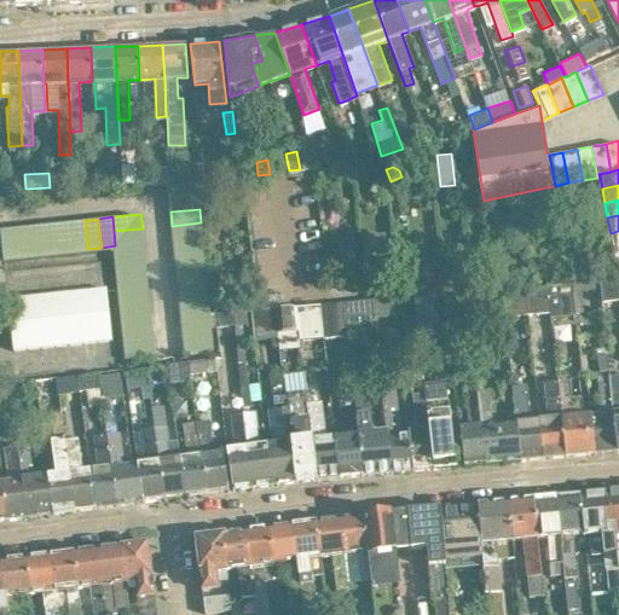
[(85,220),(70,221),(74,250),(87,249),(85,220)]
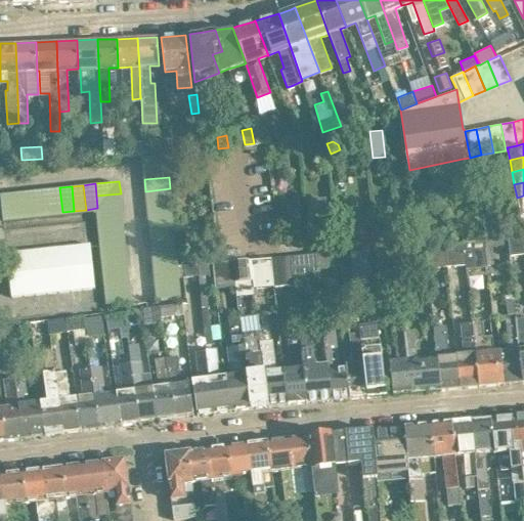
[(59,187),(47,188),(50,213),(62,212),(59,187)]
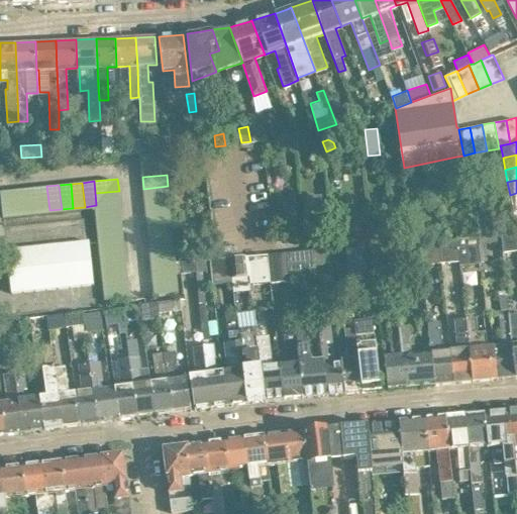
[(46,186),(35,187),(37,211),(49,210),(46,186)]
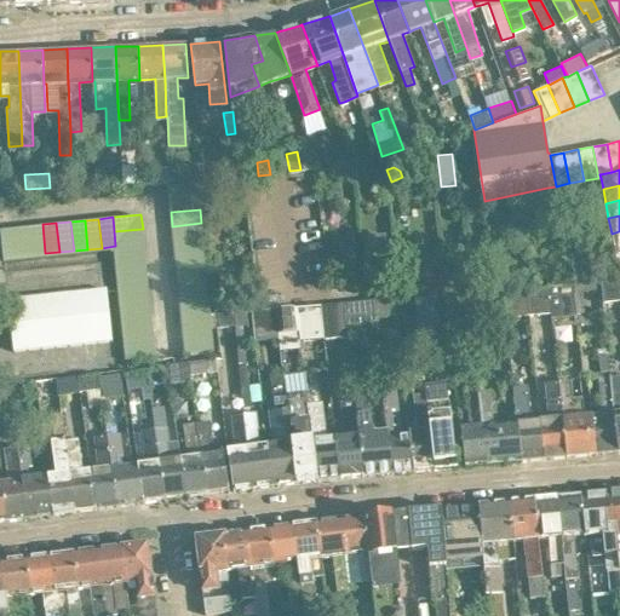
[(172,226),(173,240),(202,237),(201,223),(172,226)]
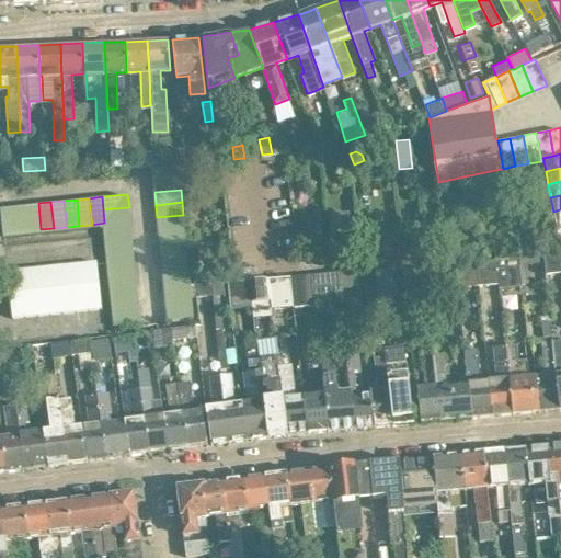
[(38,203),(25,205),(29,231),(41,229),(38,203)]
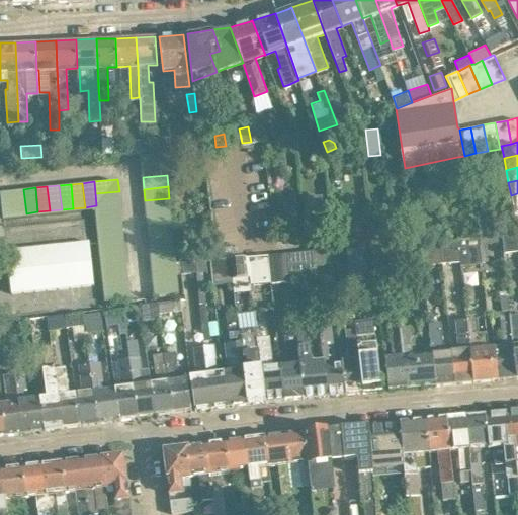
[(23,189),(11,190),(14,215),(26,213),(23,189)]
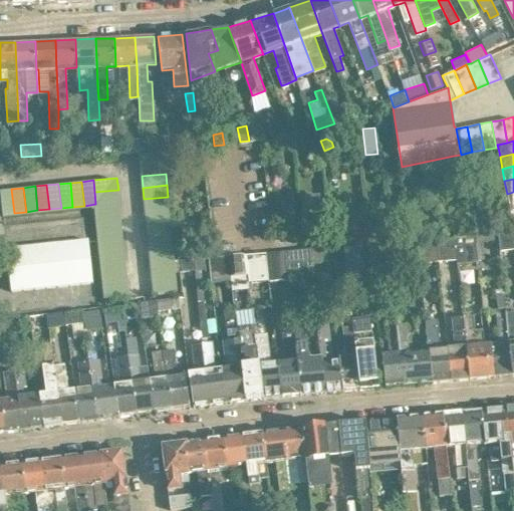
[(0,191),(2,214),(14,213),(11,189),(0,190),(0,191)]
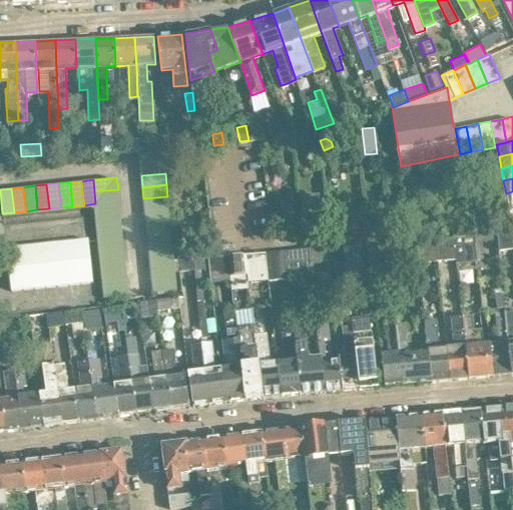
[(119,200),(118,189),(94,191),(95,203),(119,200)]
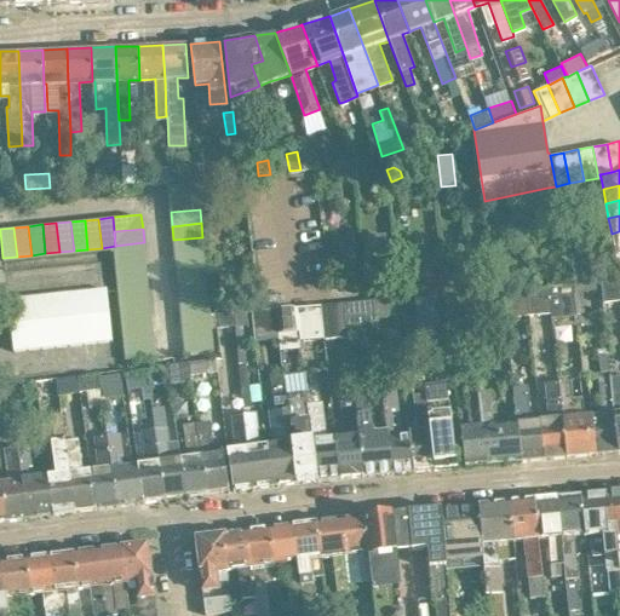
[(173,240),(174,254),(204,251),(202,237),(173,240)]
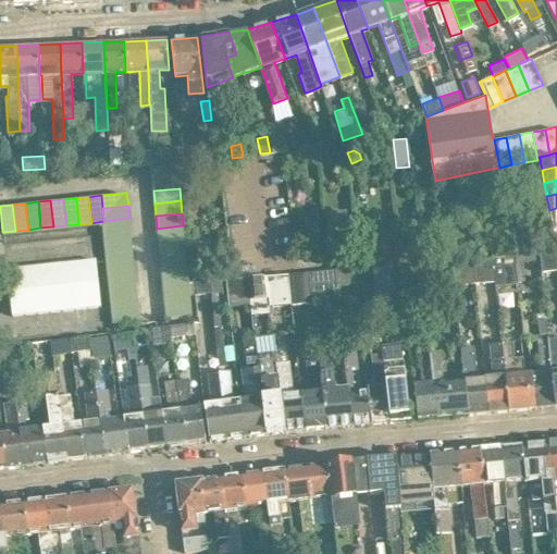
[(103,221),(104,234),(131,231),(130,218),(103,221)]
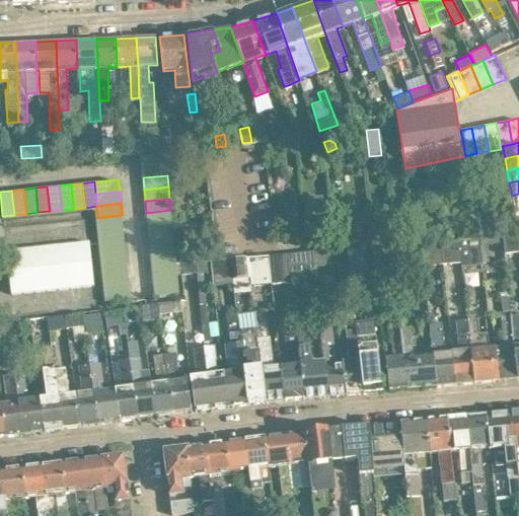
[(146,213),(147,224),(171,222),(170,210),(146,213)]
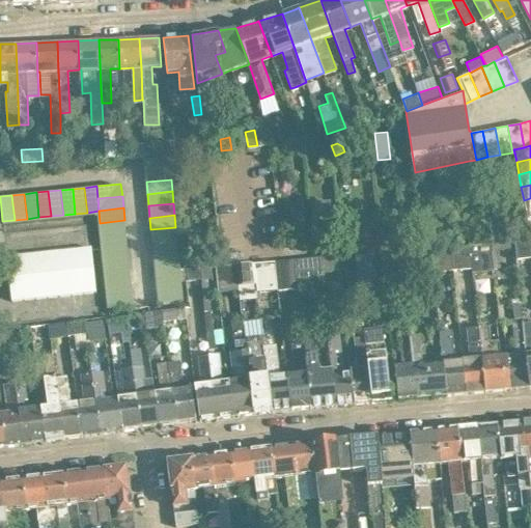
[(126,232),(124,220),(100,223),(101,234),(126,232)]
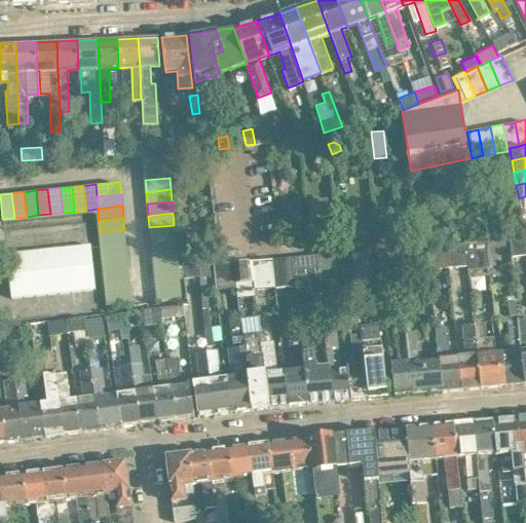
[(367,223),(337,226),(338,237),(350,236),(368,234),(367,223)]
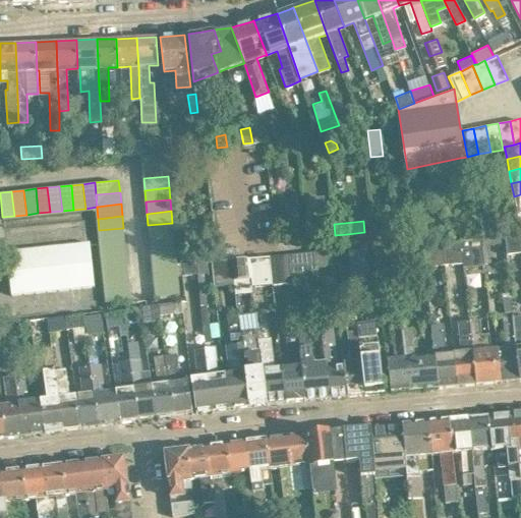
[(99,230),(100,242),(125,239),(123,228),(99,230)]
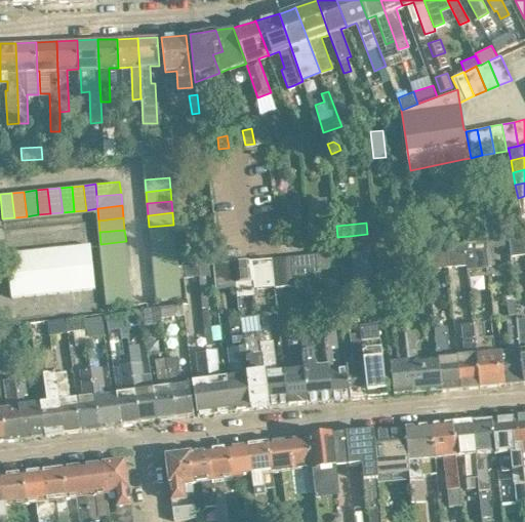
[(524,235),(509,238),(511,255),(524,253),(524,235)]
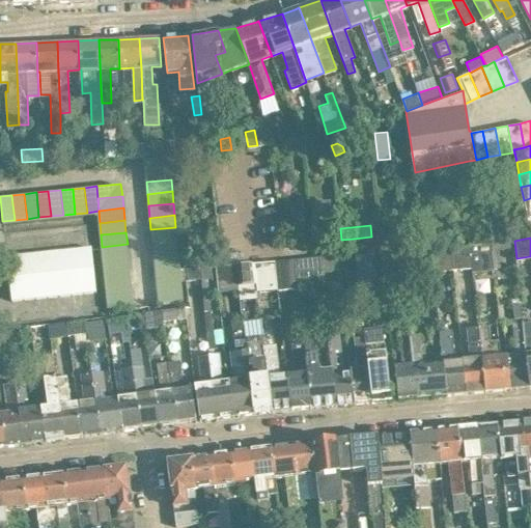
[(151,242),(154,254),(178,251),(176,240),(151,242)]
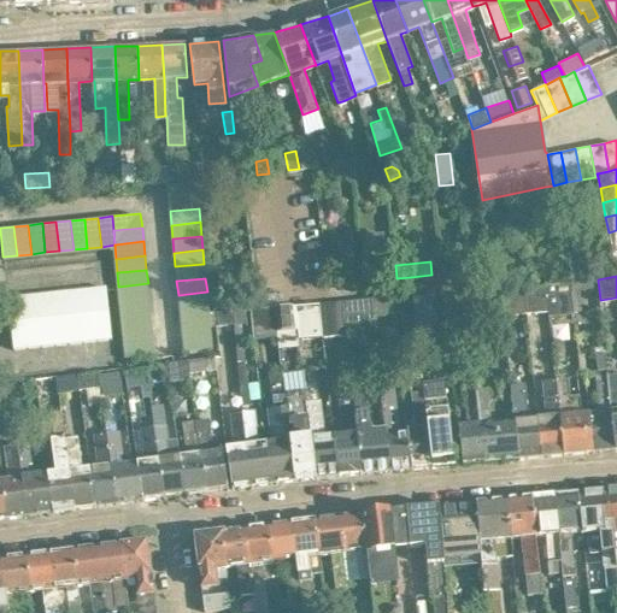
[(595,280),(571,282),(574,312),(581,312),(579,289),(597,288),(595,280)]
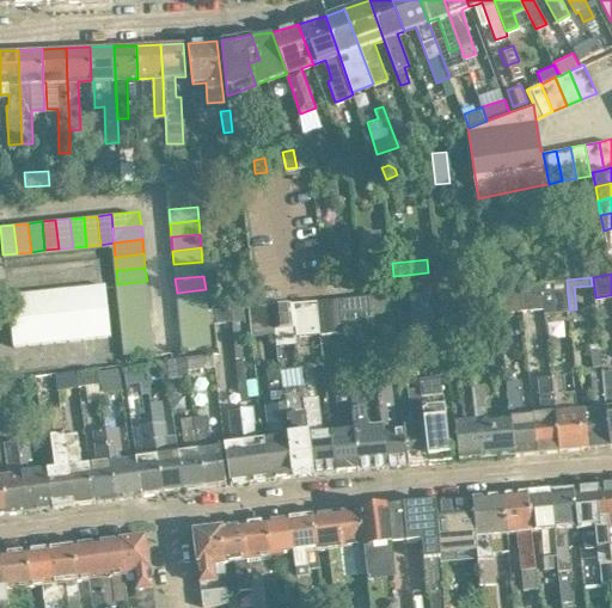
[(545,312),(569,309),(567,280),(542,282),(545,307),(545,312)]
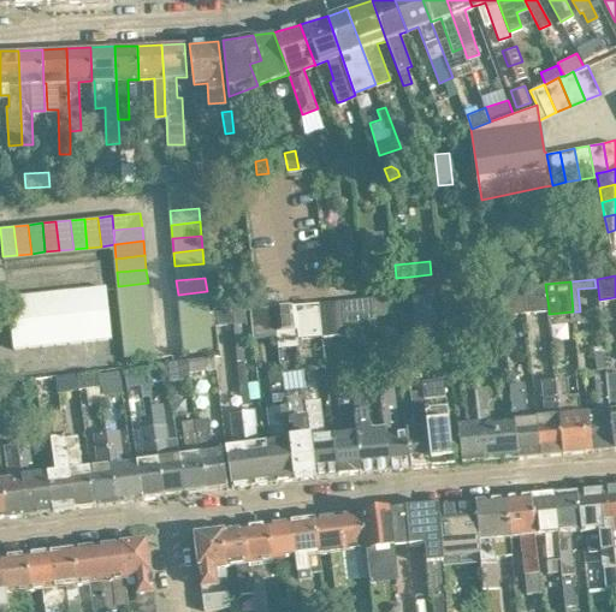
[(93,284),(95,312),(110,310),(106,283),(93,284)]
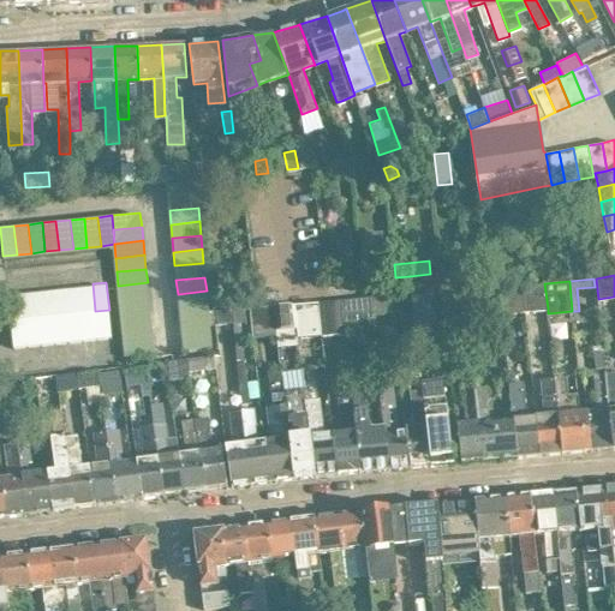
[(149,297),(148,282),(118,286),(120,300),(149,297)]
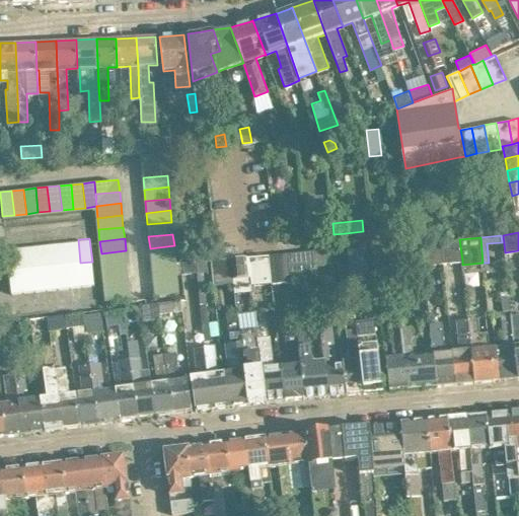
[(78,239),(66,241),(68,264),(80,263),(78,239)]
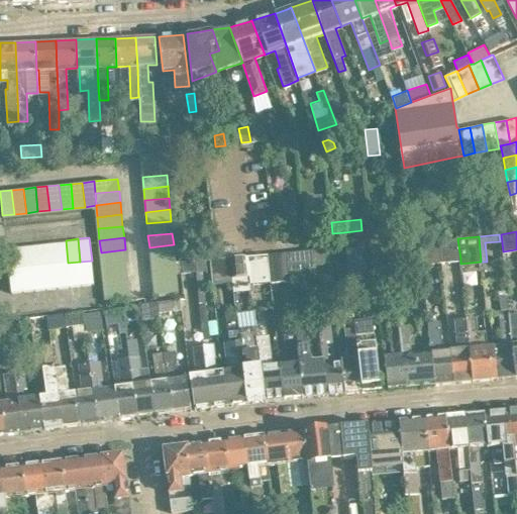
[(457,238),(438,240),(440,262),(460,260),(457,238)]
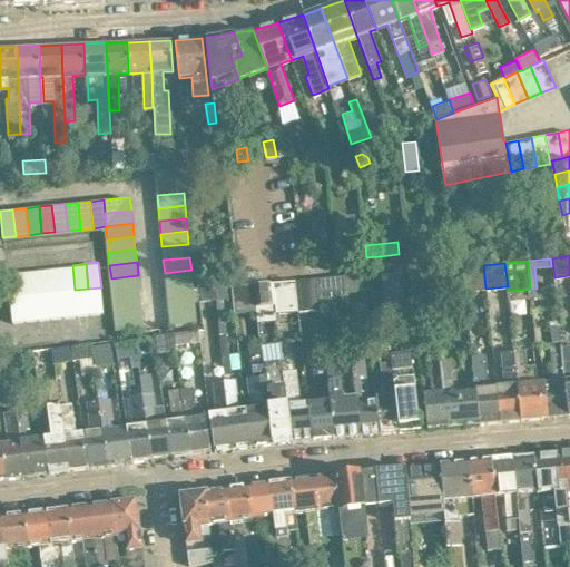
[(75,290),(72,265),(59,266),(62,291),(75,290)]
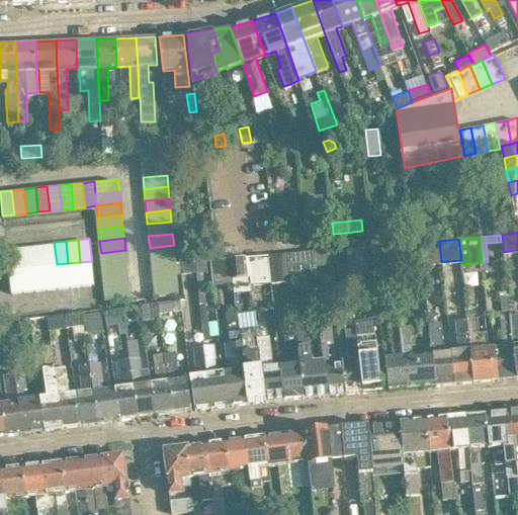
[(439,241),(420,243),(422,264),(441,262),(439,241)]
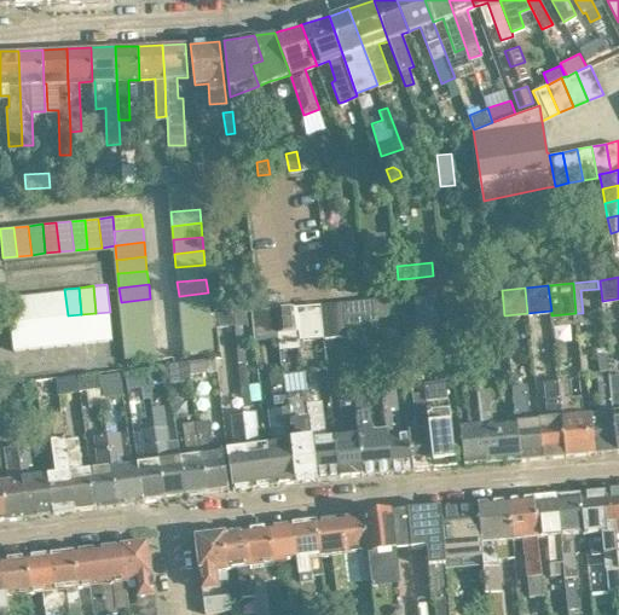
[(53,318),(68,315),(64,289),(51,290),(53,318)]
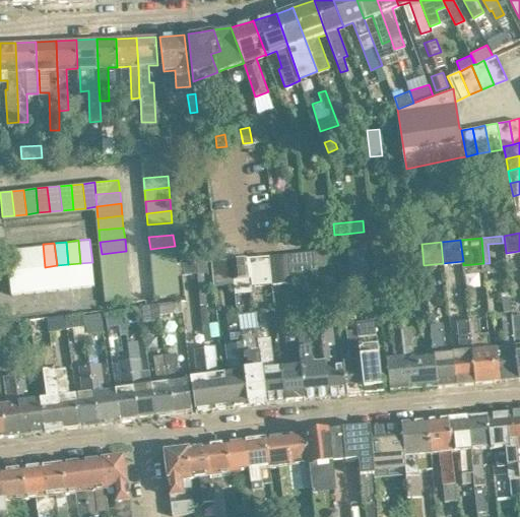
[(45,267),(43,244),(30,246),(33,268),(45,267)]
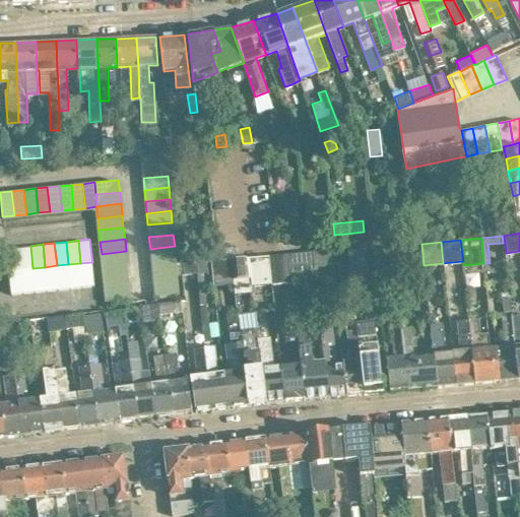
[(30,246),(18,247),(20,269),(33,268),(30,246)]
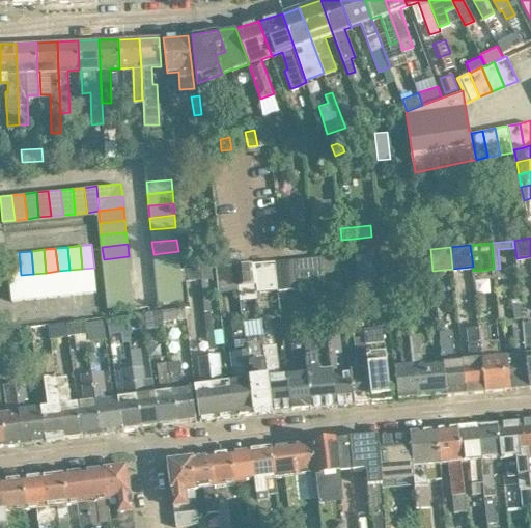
[(154,254),(155,266),(179,264),(178,251),(154,254)]
